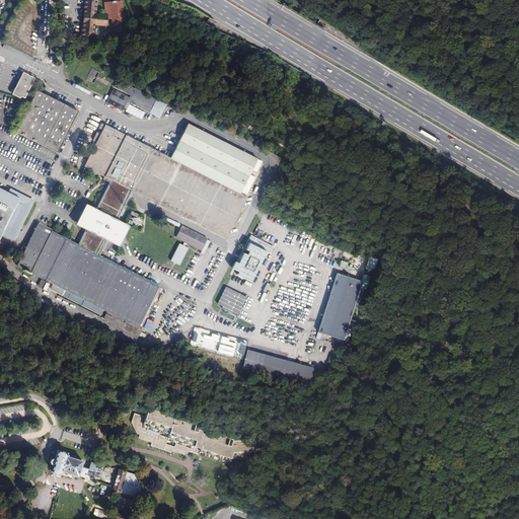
[(104,16),(104,13),(94,12),(95,0),(84,0),(81,34),(92,35),(93,23),(105,24),(105,17),(104,16)]
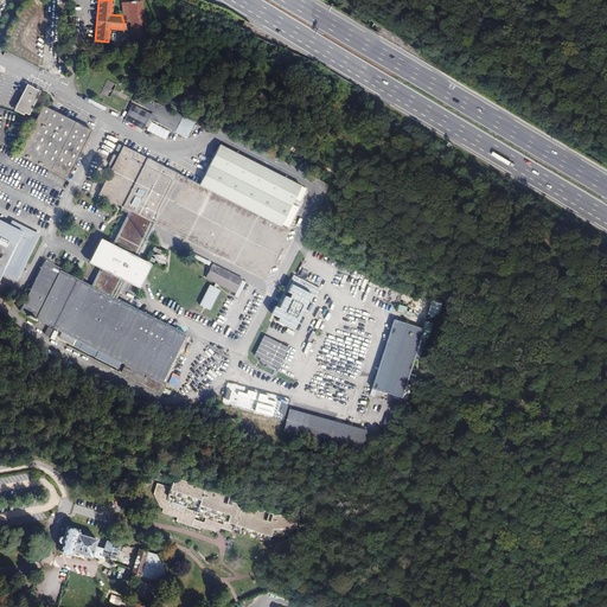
[(121,2),(122,16),(122,19),(123,20),(131,20),(132,44),(147,43),(142,0),(121,2)]
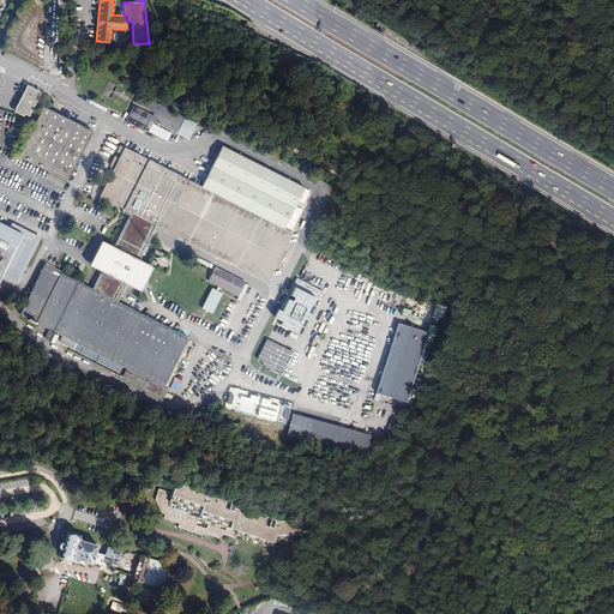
[(35,94),(41,96),(42,94),(28,86),(13,114),(24,119),(25,116),(18,113),(30,90),(35,94)]
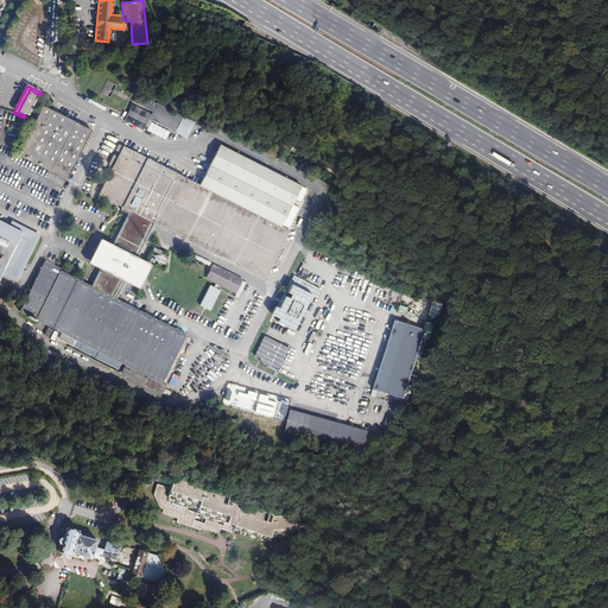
[(29,118),(31,114),(25,111),(35,93),(30,89),(18,112),(25,115),(29,118)]
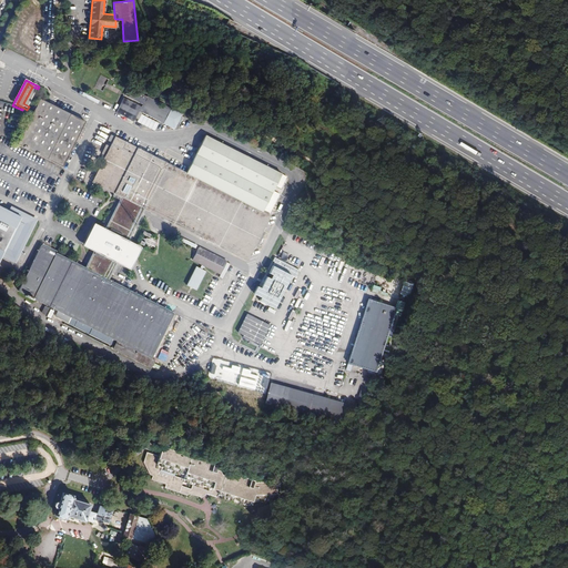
[(29,107),(30,102),(38,89),(32,87),(23,103),(29,107)]
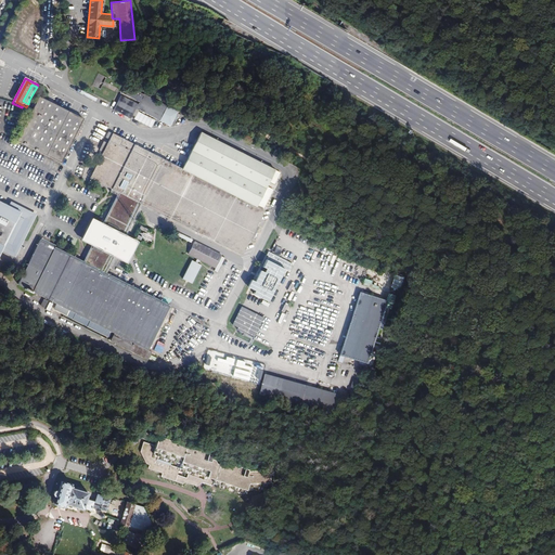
[(120,94),(113,112),(133,119),(132,119),(152,127),(155,119),(171,126),(173,120),(176,121),(177,118),(176,118),(179,111),(133,92),(131,99),(120,94)]
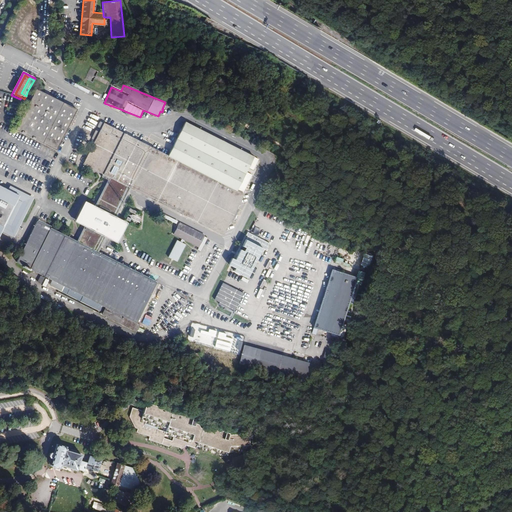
[(37,91),(34,96),(33,99),(16,131),(58,152),(78,112),(37,91)]
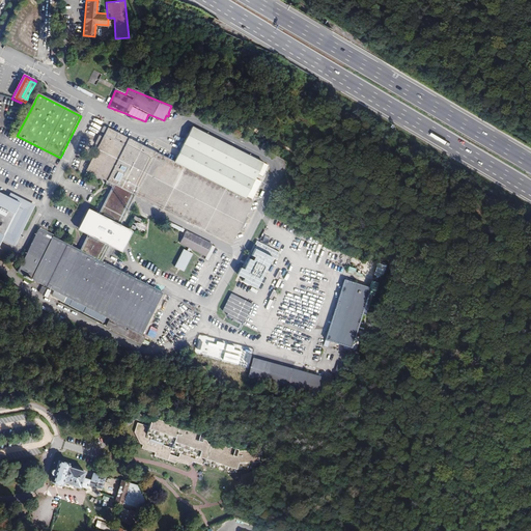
[(216,152),(188,141),(175,164),(105,129),(102,134),(106,136),(87,171),(114,185),(135,195),(168,213),(231,245),(253,204),(252,203),(254,200),(255,200),(257,195),(256,195),(261,185),(255,182),(258,177),(262,179),(263,178),(258,174),(248,166),(244,165),(216,152)]
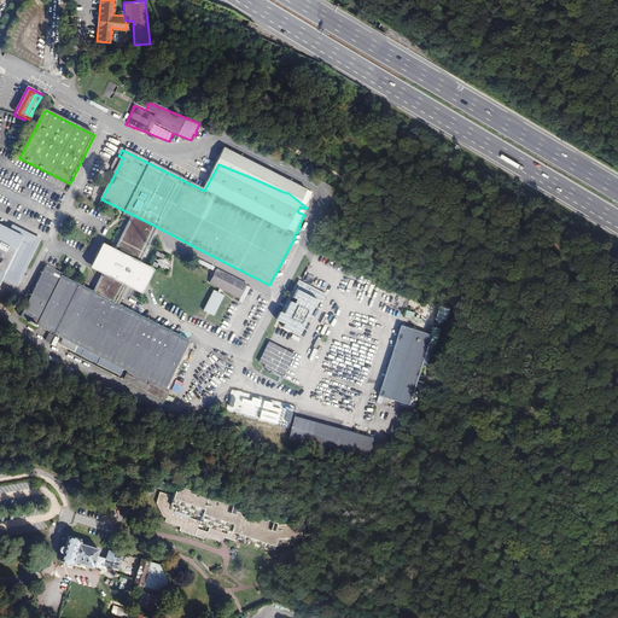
[(225,151),(219,164),(251,178),(284,192),(289,193),(301,203),(307,208),(313,196),(225,151)]
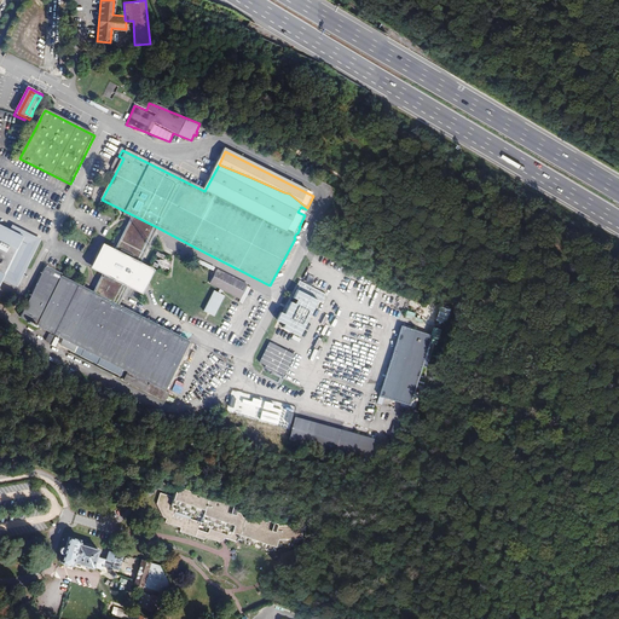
[(155,232),(157,227),(133,215),(132,220),(155,232)]
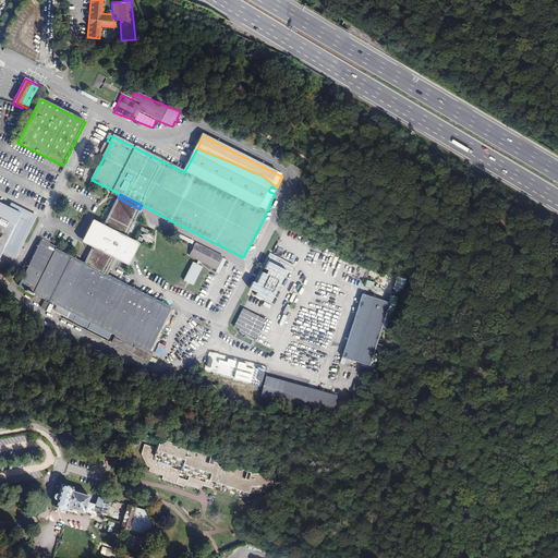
[(17,257),(39,215),(15,203),(14,205),(0,197),(0,255),(1,256),(4,251),(17,257)]
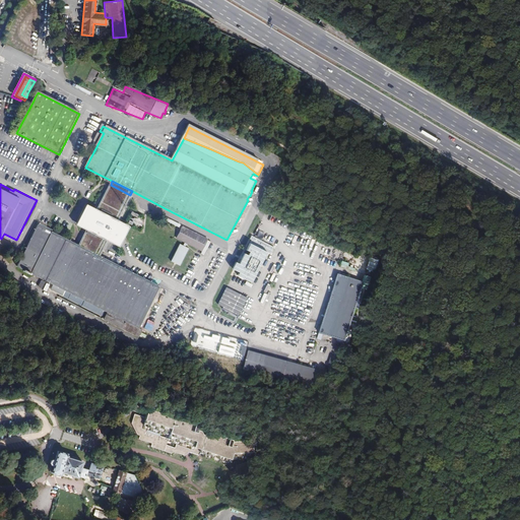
[(92,305),(108,312),(137,327),(158,287),(99,256),(130,195),(111,185),(78,246),(39,225),(17,265),(53,284),(50,289),(63,296),(65,290),(92,305)]
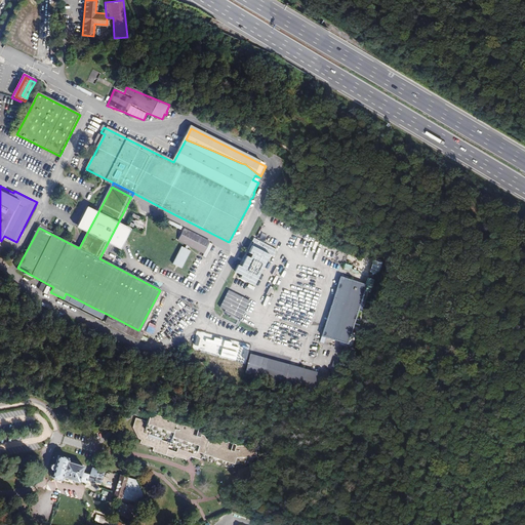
[(143,225),(134,220),(131,226),(139,230),(143,225)]
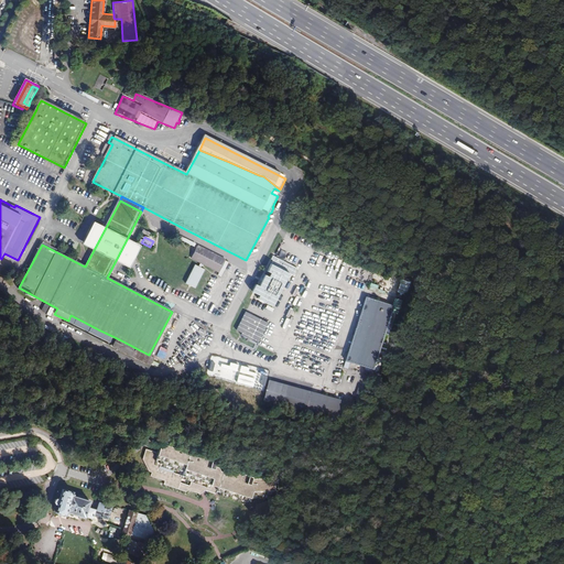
[(225,261),(197,247),(191,260),(201,264),(202,266),(218,273),(225,261)]
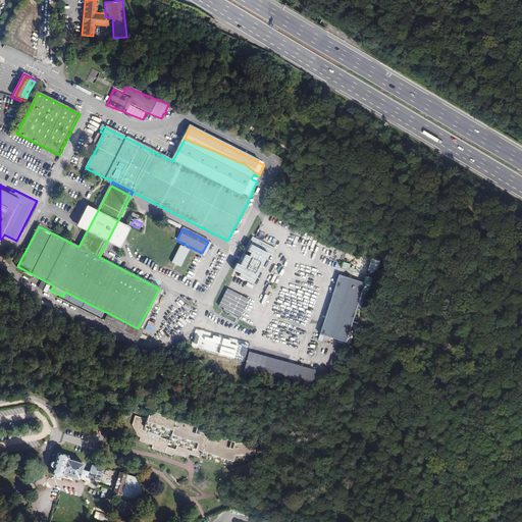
[(260,229),(256,237),(263,241),(267,233),(260,229)]
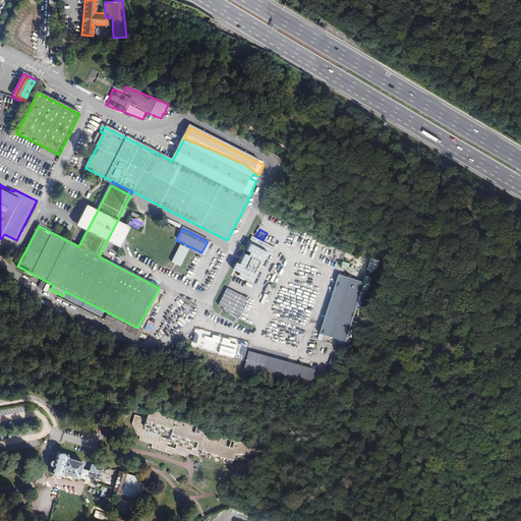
[(271,255),(275,246),(251,237),(245,253),(244,252),(239,265),(235,264),(232,271),(238,274),(237,278),(254,284),(267,253),(271,255)]
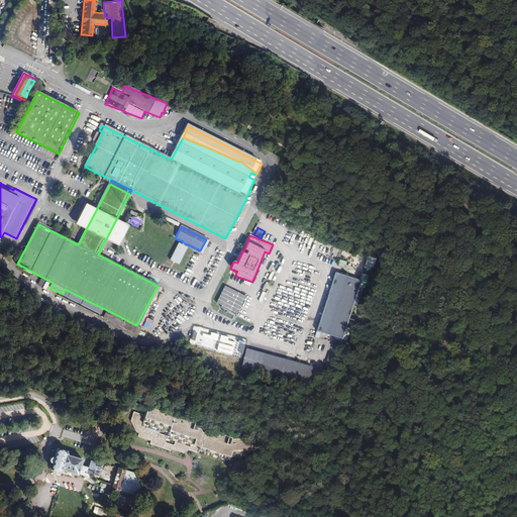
[(181,246),(178,245),(169,263),(178,267),(187,249),(183,247),(181,246)]
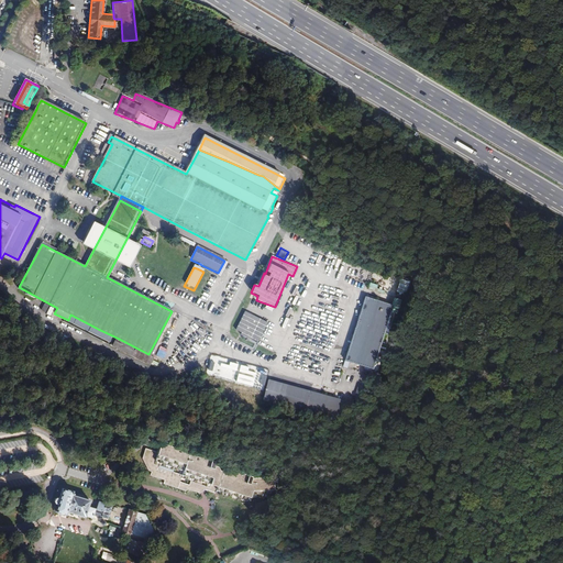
[(393,306),(367,298),(346,360),(372,368),(393,306)]
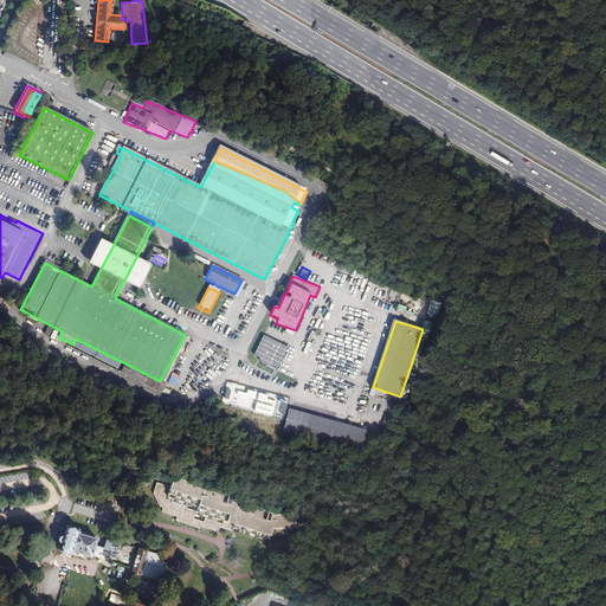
[(126,363),(121,372),(149,386),(161,392),(191,337),(185,335),(160,381),(126,363)]
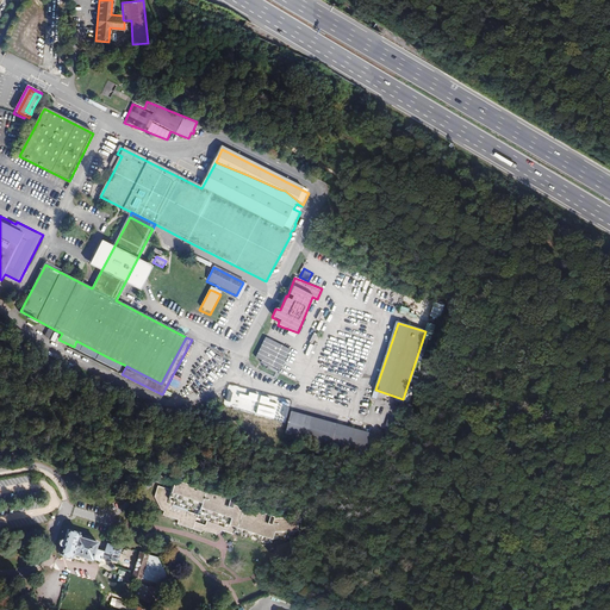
[(280,371),(290,349),(265,337),(255,358),(261,360),(260,362),(280,371)]
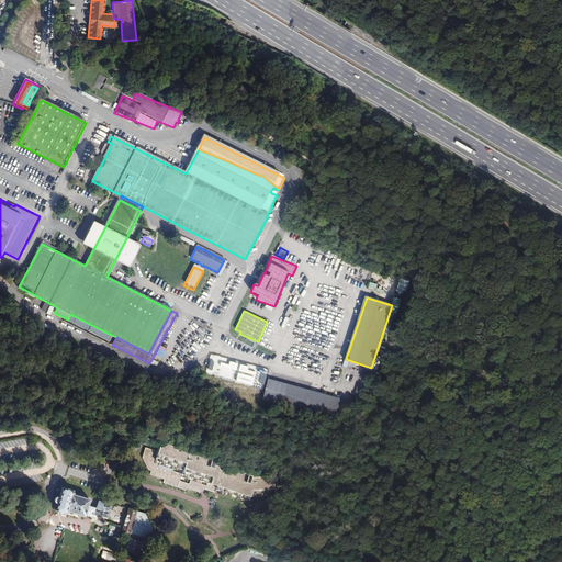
[(70,314),(68,319),(98,335),(100,329),(70,314)]
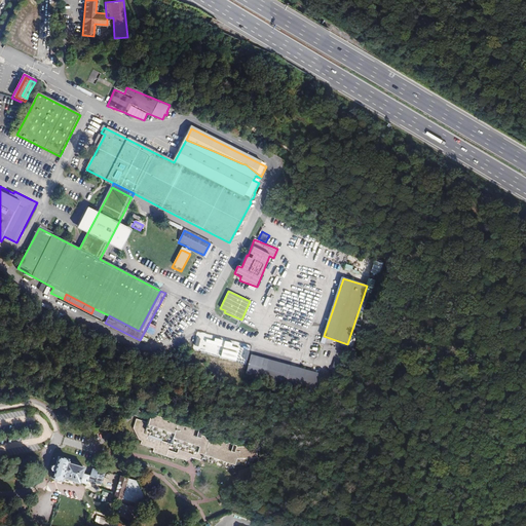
[(327,382),(251,358),(246,376),(321,400),(327,382)]
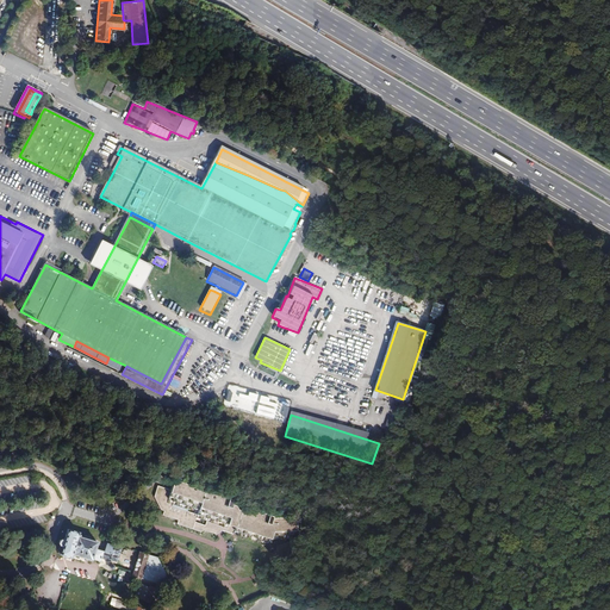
[(175,479),(174,483),(215,496),(216,493),(175,479)]
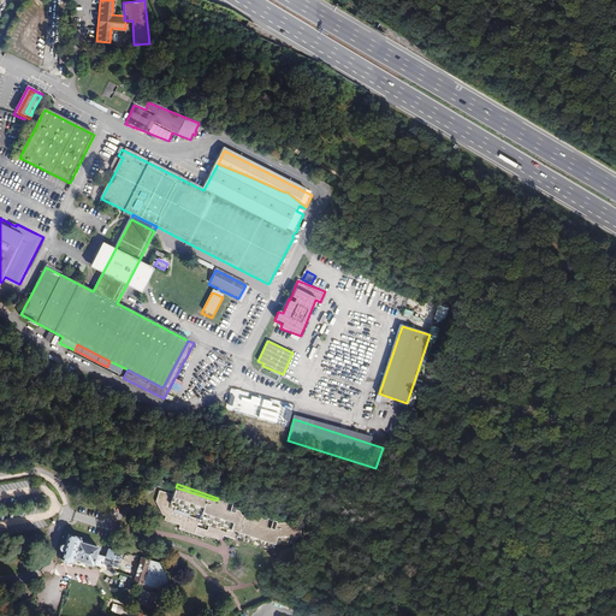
[(256,517),(235,510),(235,505),(218,498),(217,501),(176,487),(173,495),(160,491),(158,496),(171,501),(169,507),(189,514),(190,511),(200,514),(196,526),(206,529),(203,534),(215,539),(219,537),(224,535),(227,537),(229,533),(272,549),(273,546),(272,543),(300,542),(298,523),(276,525),(276,521),(258,515),(256,517)]
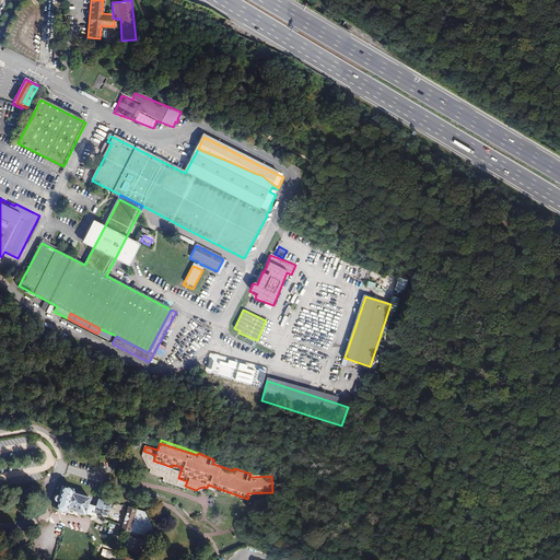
[(155,455),(143,451),(142,455),(146,467),(149,468),(148,471),(162,477),(161,480),(182,488),(185,486),(187,481),(178,478),(182,467),(173,465),(172,467),(153,461),(155,455)]
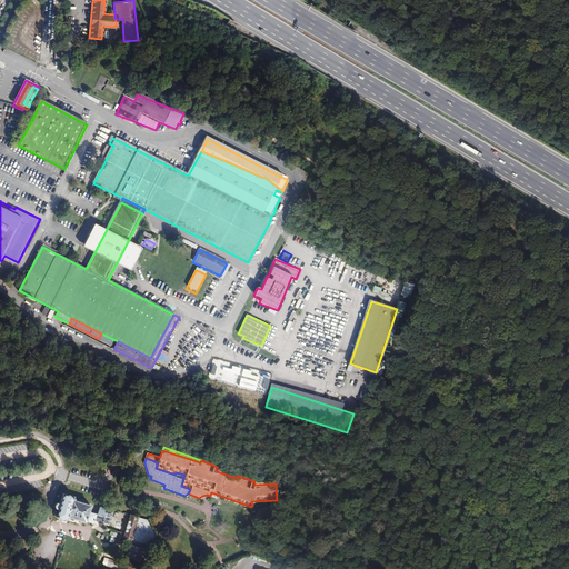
[(211,492),(210,496),(250,509),(251,507),(211,492)]
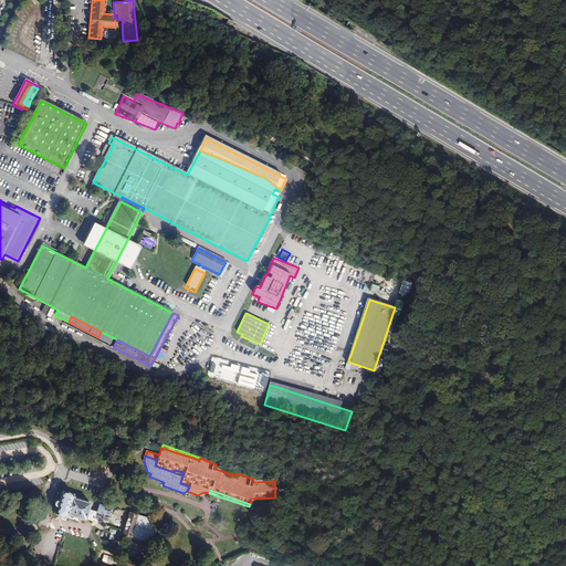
[(55,506),(54,511),(66,514),(84,521),(84,519),(91,521),(92,519),(101,521),(101,519),(107,521),(111,509),(98,504),(96,512),(87,509),(88,504),(82,502),(77,500),(71,498),(72,495),(63,492),(60,502),(58,501),(55,503),(54,505),(55,506)]
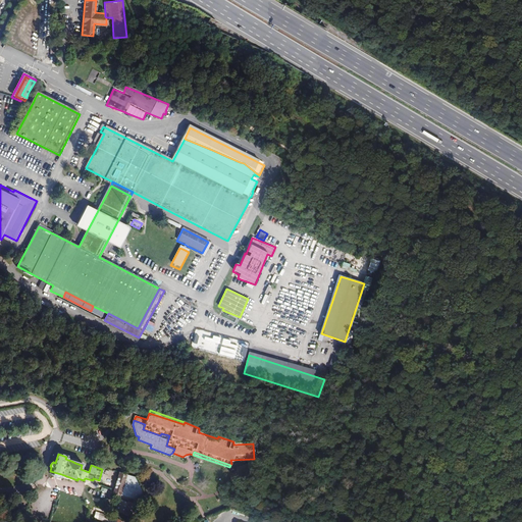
[(120,473),(113,493),(140,503),(143,492),(135,477),(120,473)]
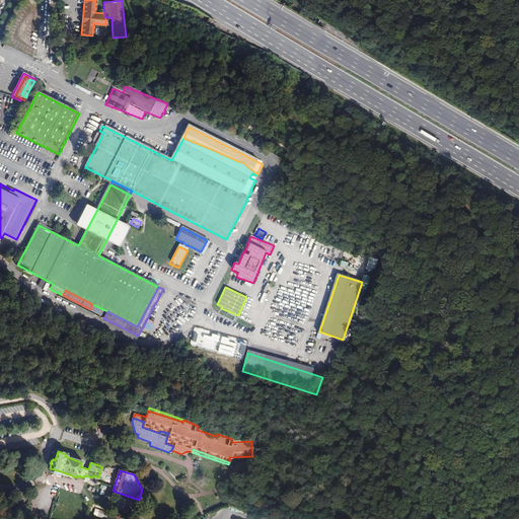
[(137,504),(118,498),(115,509),(134,515),(137,504)]
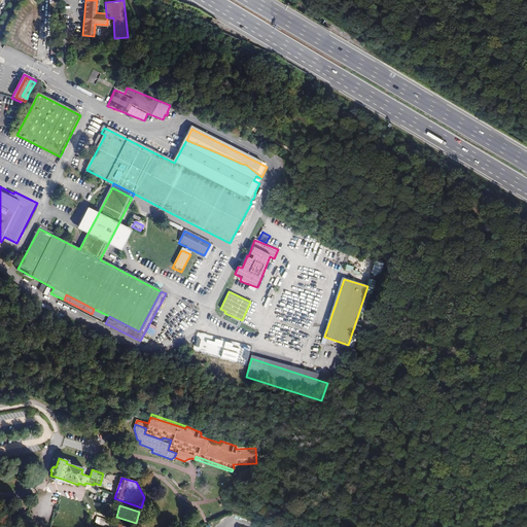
[(117,524),(96,517),(94,522),(108,526),(119,526),(120,526),(117,525),(117,524)]
